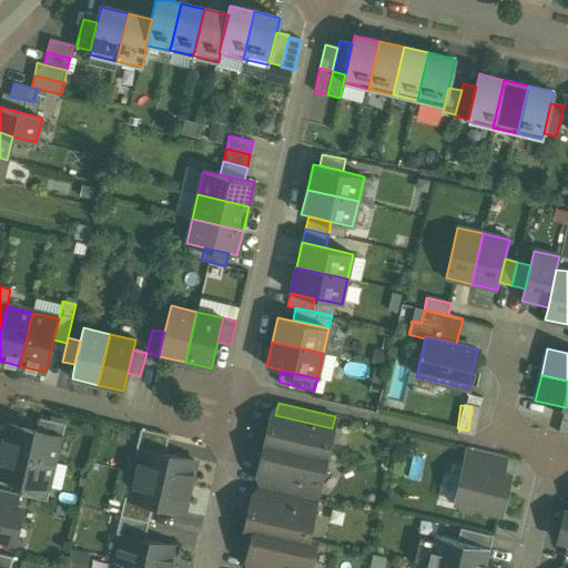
[(275,415),(272,414),(265,443),(325,457),(332,428),(275,415)]
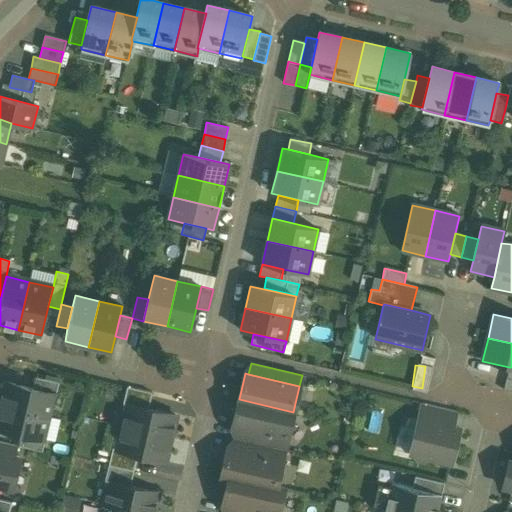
[(58,382),(35,377),(32,389),(53,394),(53,395),(55,395),(58,382)]
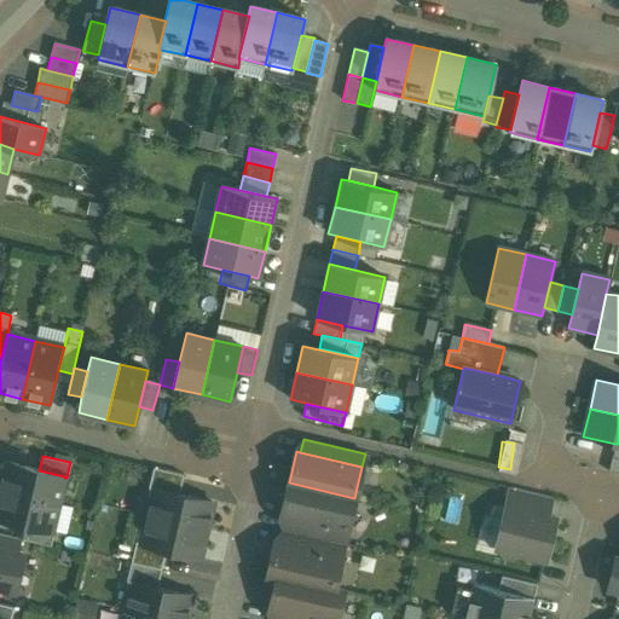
[(618,460),(612,458),(608,472),(618,474),(618,460)]
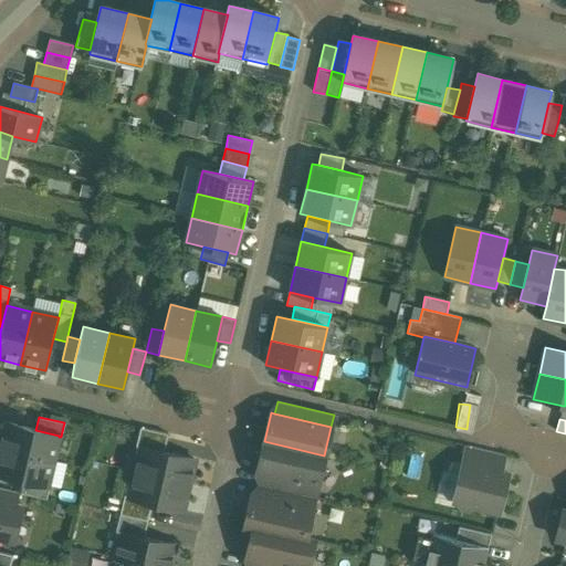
[(35,430),(7,422),(0,448),(53,460),(59,437),(59,436),(35,430)]
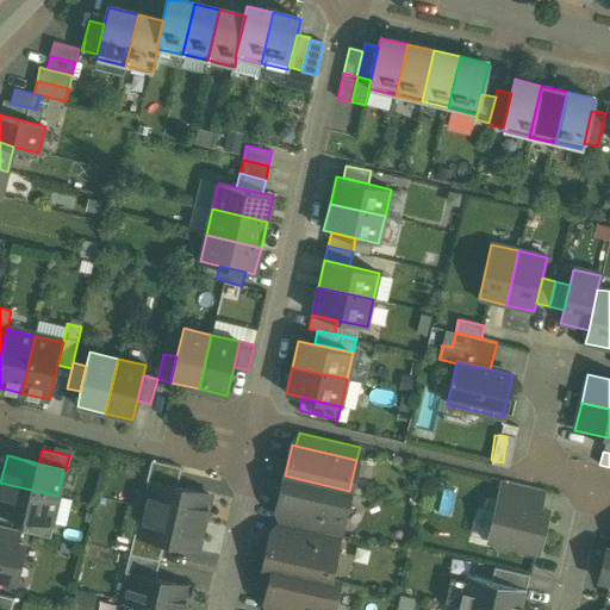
[(181,468),(151,461),(147,481),(151,483),(151,481),(176,487),(181,468)]
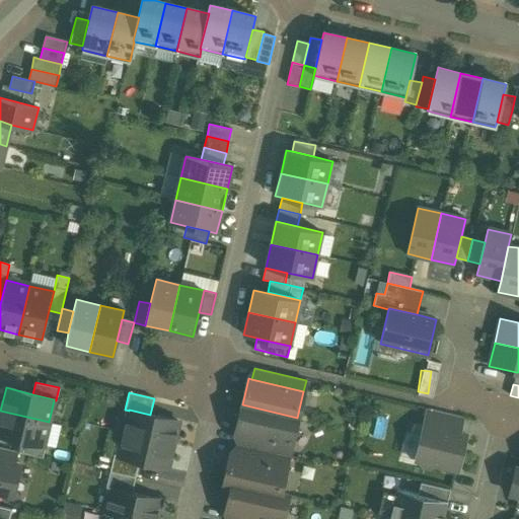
[(297,418),(242,404),(236,431),(240,432),(291,444),(297,418)]
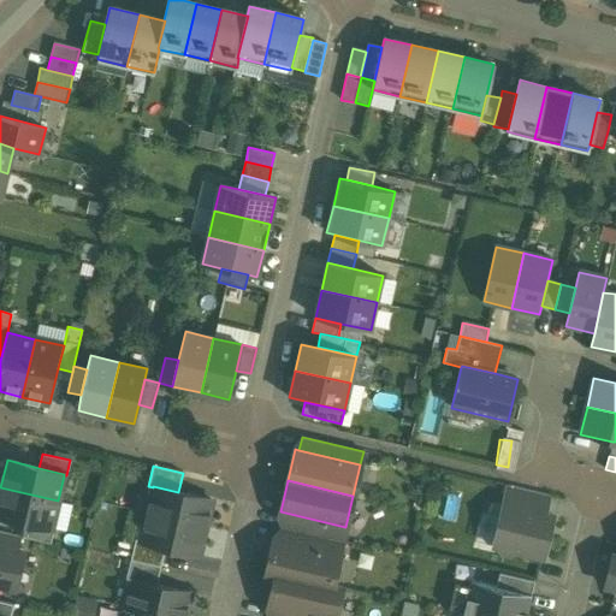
[(178,492),(153,486),(153,487),(147,514),(205,527),(211,499),(178,492)]
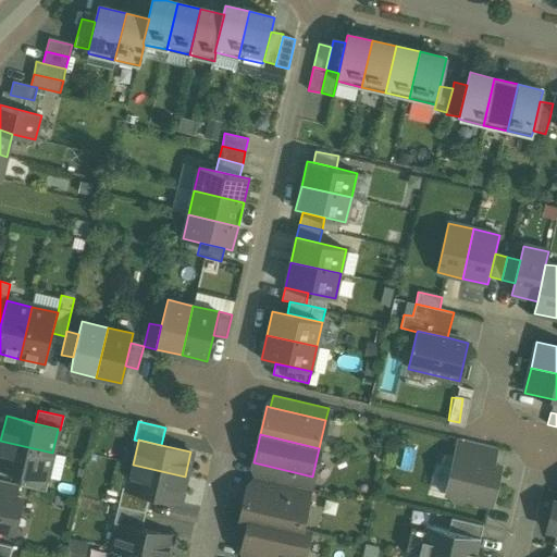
[(495,447),(460,440),(456,456),(491,465),(495,447)]
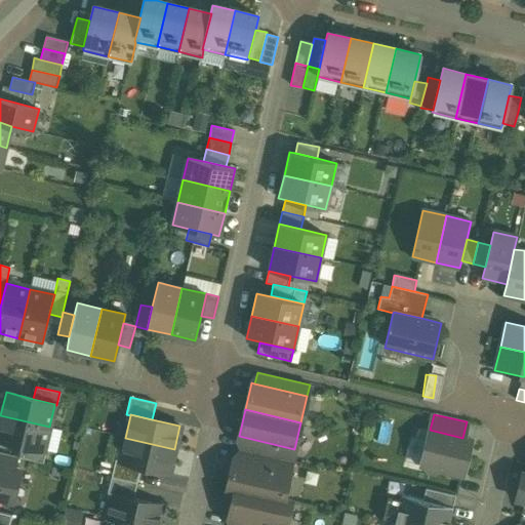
[(49,427),(0,415),(0,416),(0,439),(23,445),(44,450),(44,449),(49,427)]
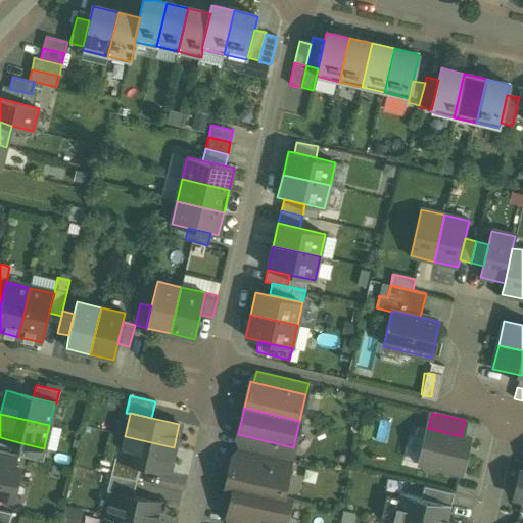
[(428,428),(427,428),(419,463),(425,464),(427,468),(433,470),(437,467),(461,473),(469,438),(461,436),(428,428)]
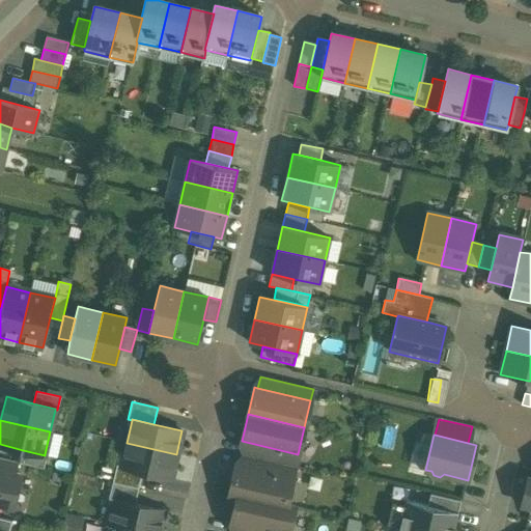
[(298,454),(246,442),(243,454),(295,467),(298,454)]
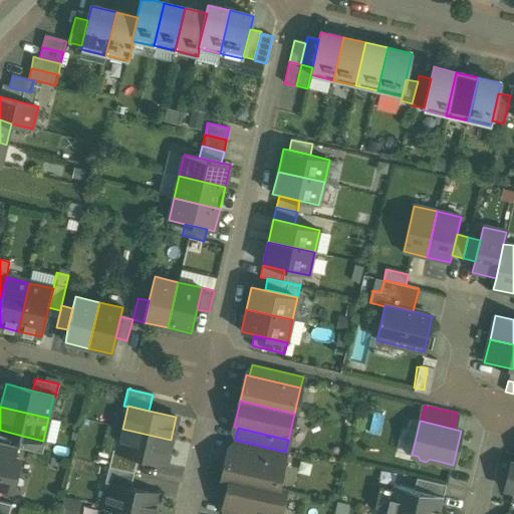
[(171,440),(122,429),(117,451),(117,452),(138,456),(166,463),(171,440)]
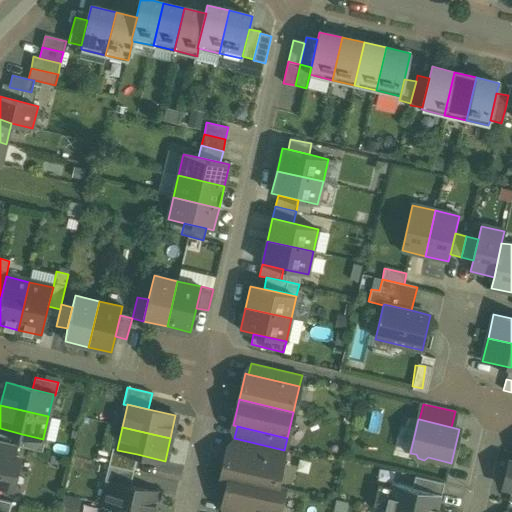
[(43,439),(22,434),(19,446),(42,451),(45,439),(43,438),(43,439)]
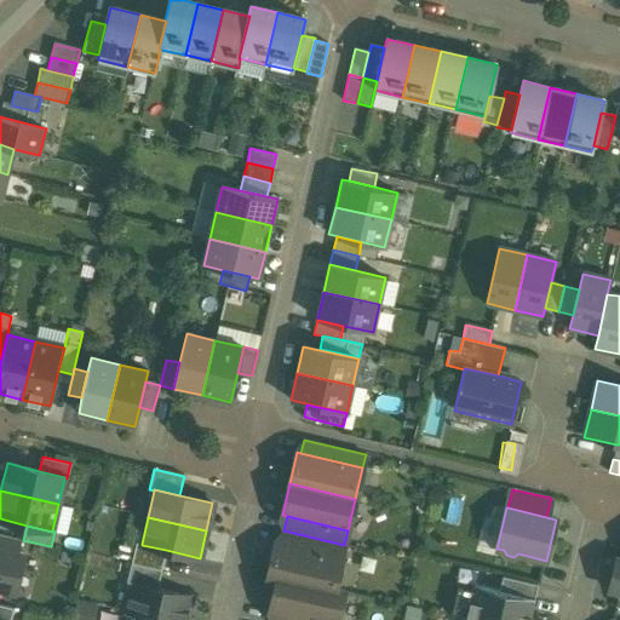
[(344,545),(283,530),(280,545),(342,558),(344,545)]
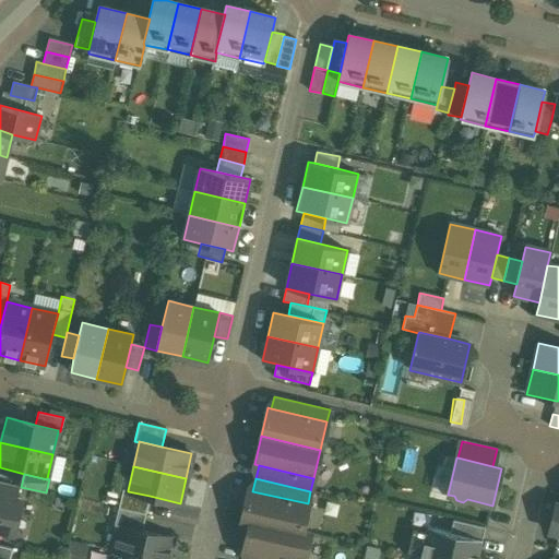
[(19,486),(0,482),(0,495),(15,499),(19,486)]
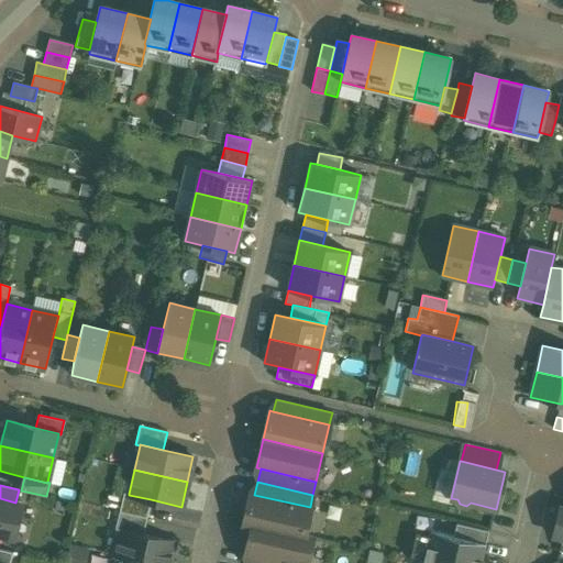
[(151,499),(129,495),(129,494),(123,493),(119,511),(147,517),(151,499)]
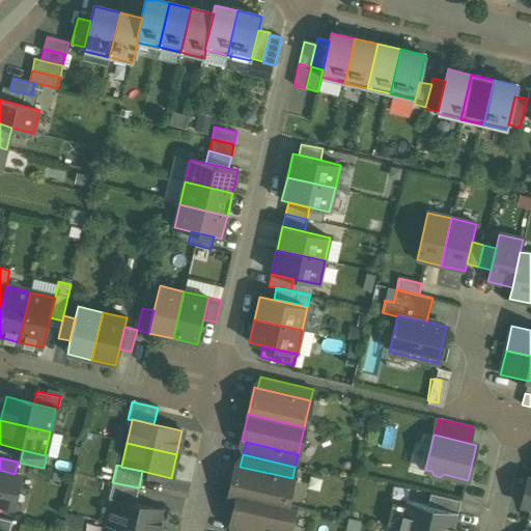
[(240,467),(235,466),(229,493),(238,495),(286,505),(286,504),(292,478),(240,467)]
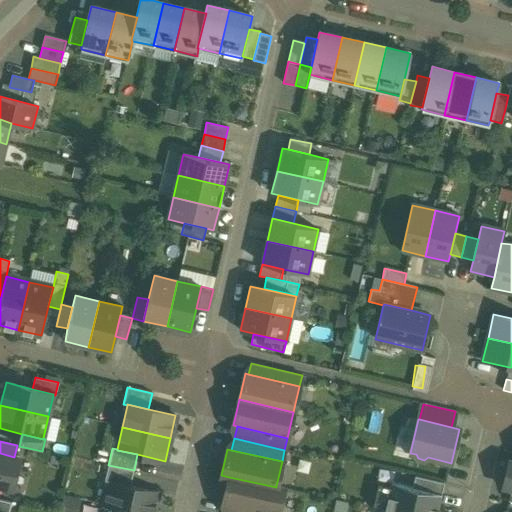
[(0,453),(0,486),(12,489),(19,458),(14,457),(0,453)]
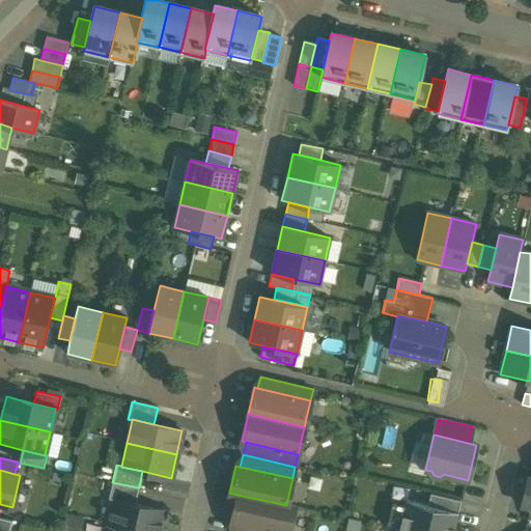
[(530,478),(528,478),(522,504),(530,507),(530,506),(530,478)]
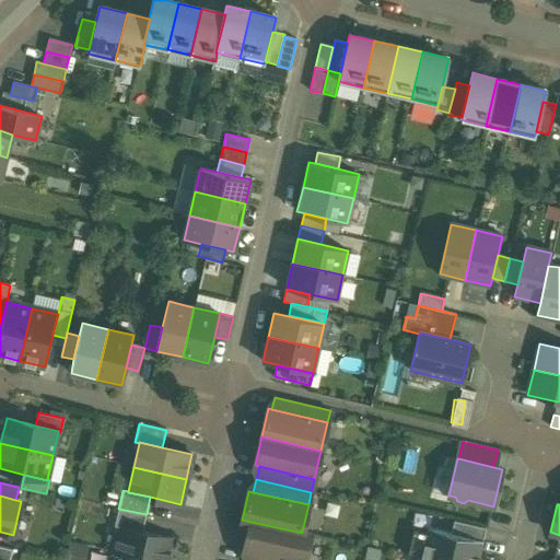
[(147,514),(118,509),(115,526),(119,527),(120,526),(142,532),(147,514)]
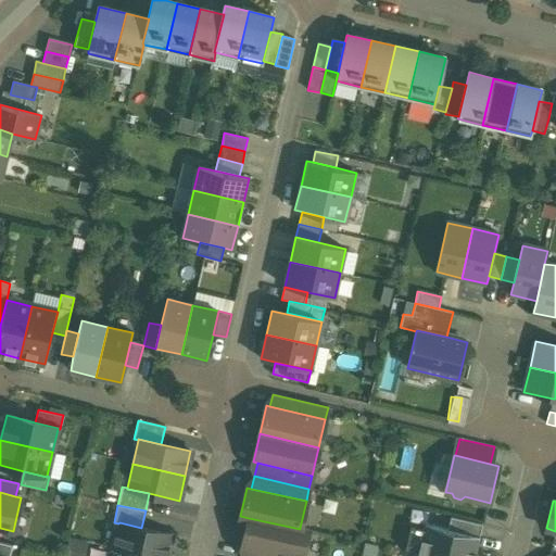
[(300,529),(249,518),(242,546),(247,547),(285,555),(286,555),(302,555),(308,530),(300,528),(300,529)]
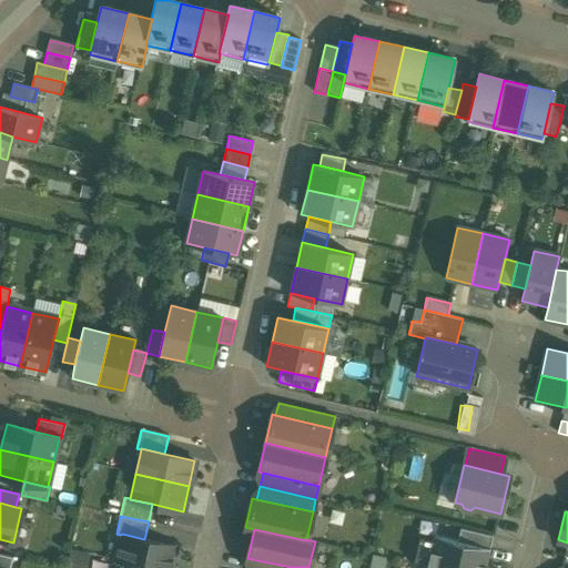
[(457,543),(489,550),(493,537),(460,529),(457,543)]
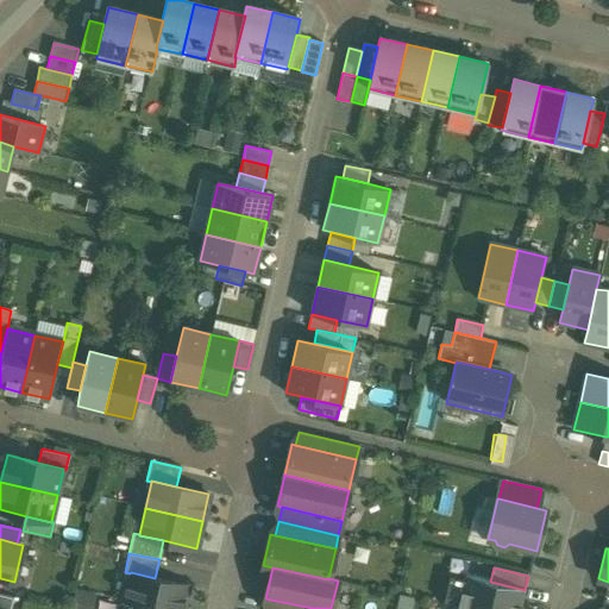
[(155,578),(131,572),(130,573),(124,600),(163,608),(181,608),(187,585),(155,578)]
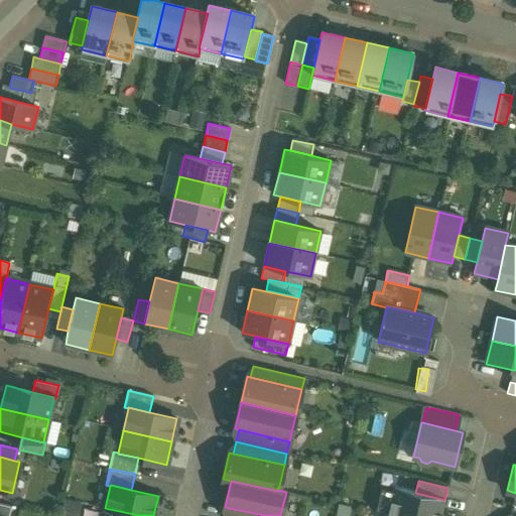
[(415,493),(394,488),(388,513),(399,515),(440,515),(444,500),(415,493)]
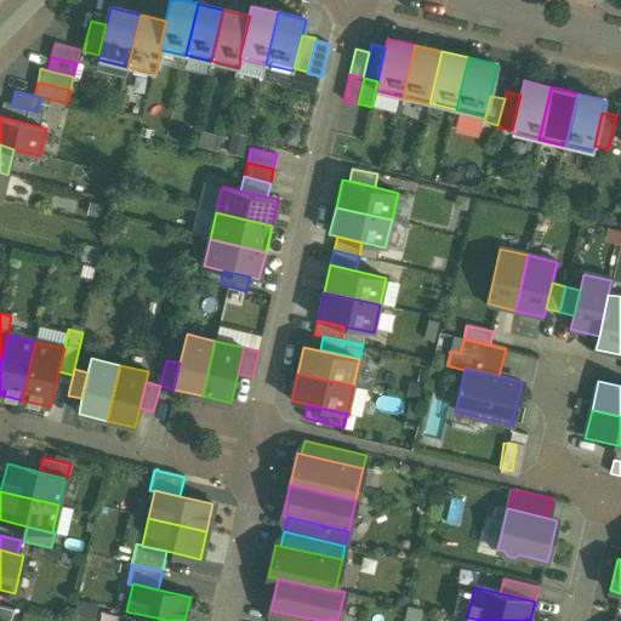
[(0,605),(0,620),(11,620),(15,609),(0,605)]
